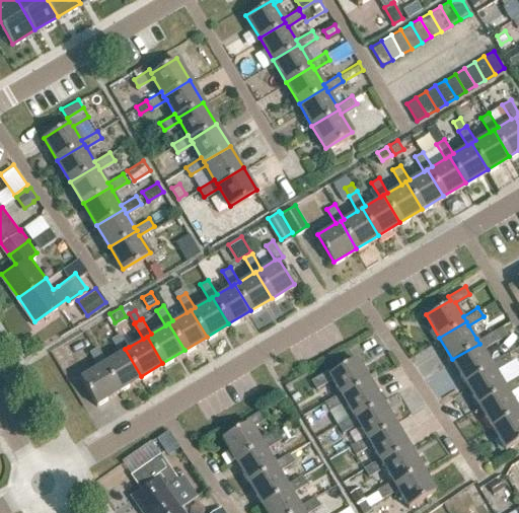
[(502,346),(518,336),(509,319),(492,330),(496,338),(497,338),(502,346)]
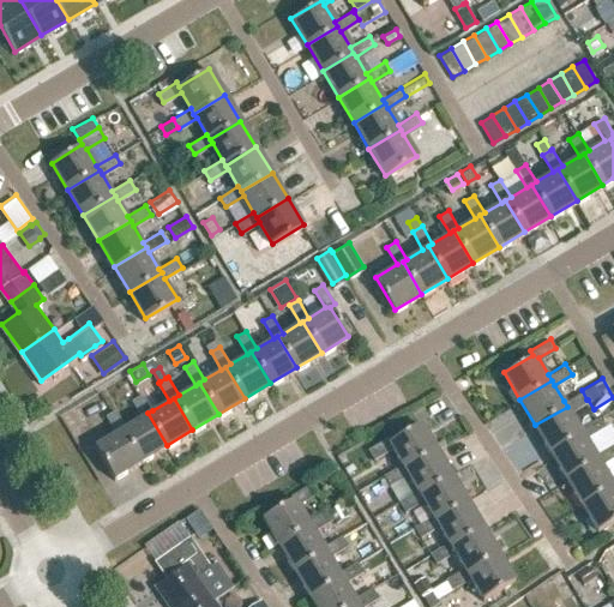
[(582,390),(564,401),(567,407),(535,425),(551,451),(582,432),(579,427),(570,410),(587,400),(582,390)]
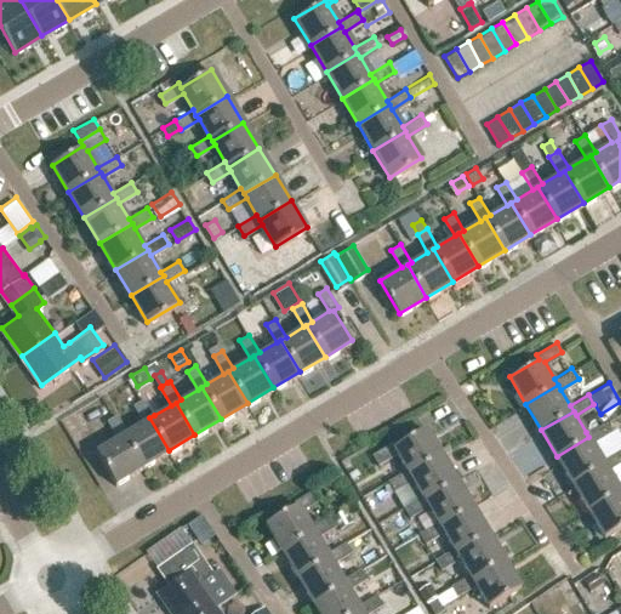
[(149,418),(154,415),(143,397),(135,403),(144,420),(127,431),(123,433),(142,466),(169,450),(149,418)]
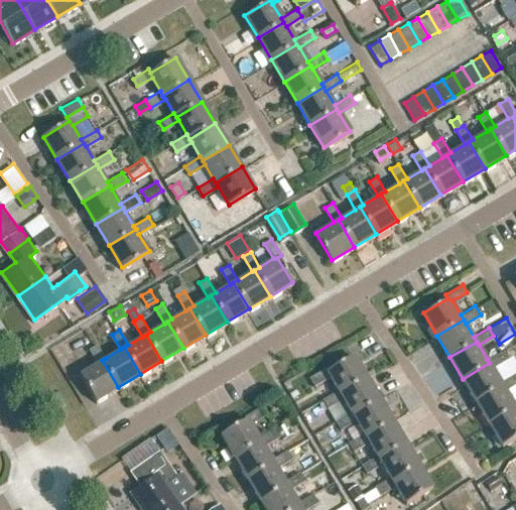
[(80,373),(96,400),(118,387),(102,360),(106,358),(98,343),(90,348),(99,362),(80,373)]
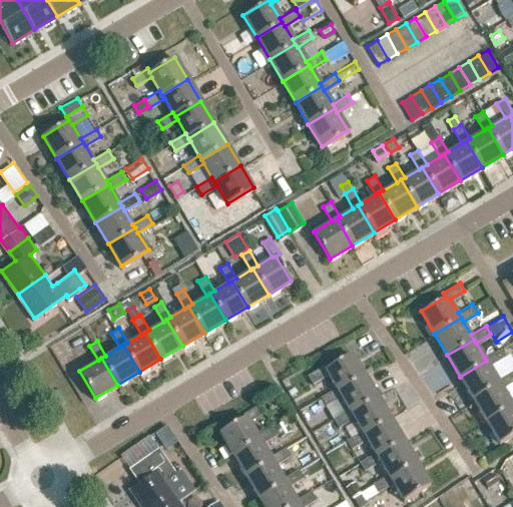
[(498,348),(484,357),(486,361),(460,377),(473,398),(500,383),(497,378),(489,365),(504,356),(498,348)]
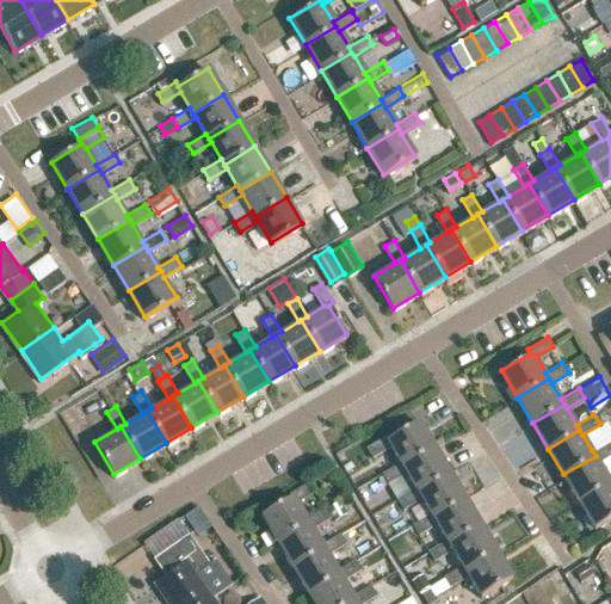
[(389,443),(400,460),(402,464),(434,447),(418,419),(389,437),(386,432),(365,444),(371,455),(389,443)]
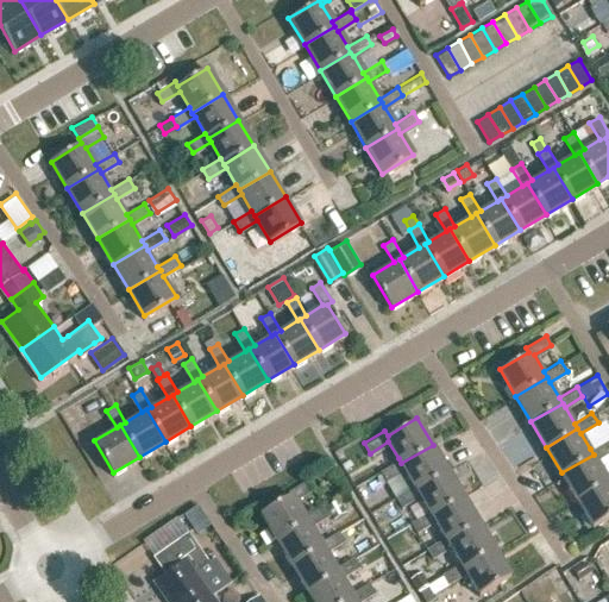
[(608,441),(608,439),(590,449),(594,455),(562,472),(577,499),(608,481),(606,475),(595,458),(608,450),(608,441)]
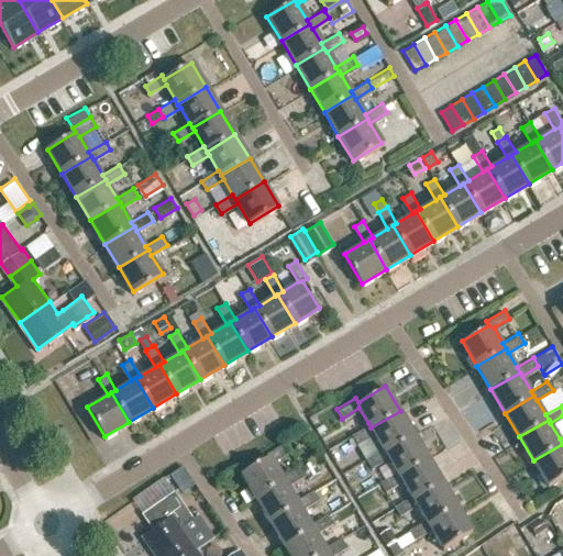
[(415,434),(400,411),(371,427),(368,423),(351,433),(356,442),(373,432),(382,446),(385,452),(415,434)]
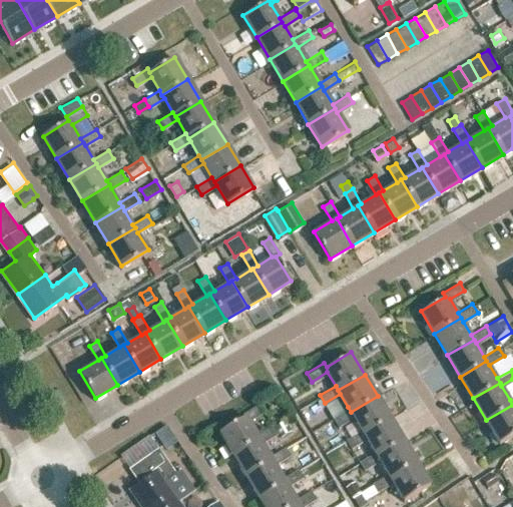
[(391,418),(378,396),(351,412),(348,407),(333,416),(338,424),(353,415),(361,429),(364,434),(391,418)]
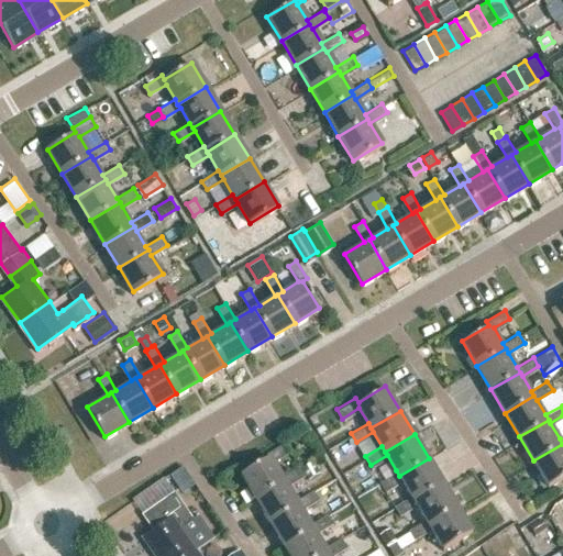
[(562,436),(560,438),(562,444),(533,460),(548,485),(562,475),(562,436)]
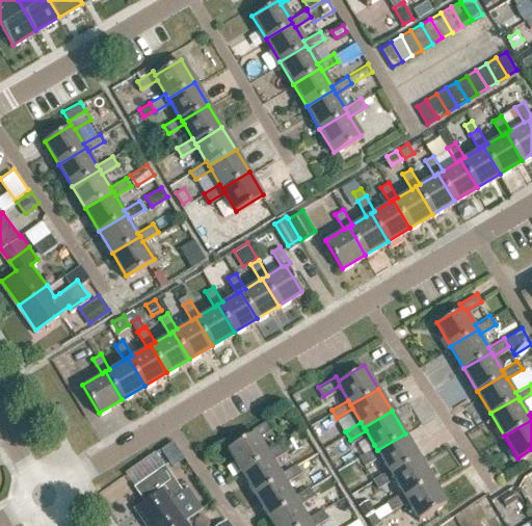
[(227,448),(240,471),(268,454),(265,450),(257,436),(273,426),(268,417),(250,427),(254,431),(227,448)]
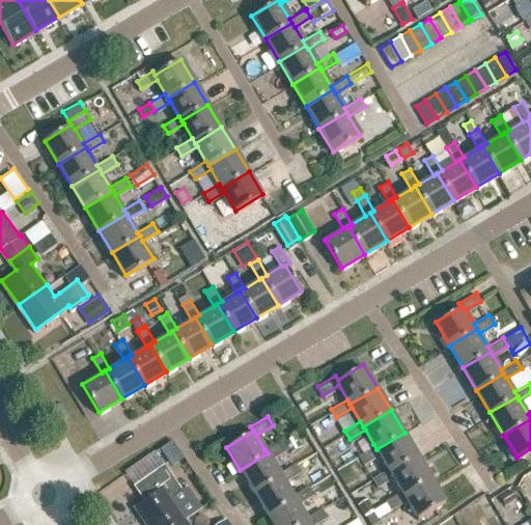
[(288,451),(301,443),(295,433),(282,441),(286,447),(288,451)]
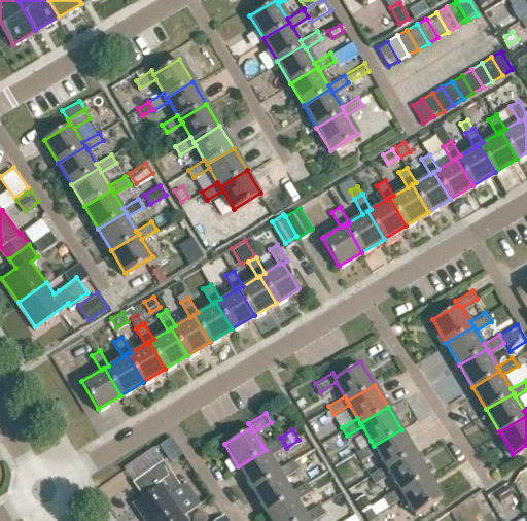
[(415,452),(401,429),(374,446),(371,441),(355,450),(360,458),(376,449),(384,463),(387,467),(415,452)]
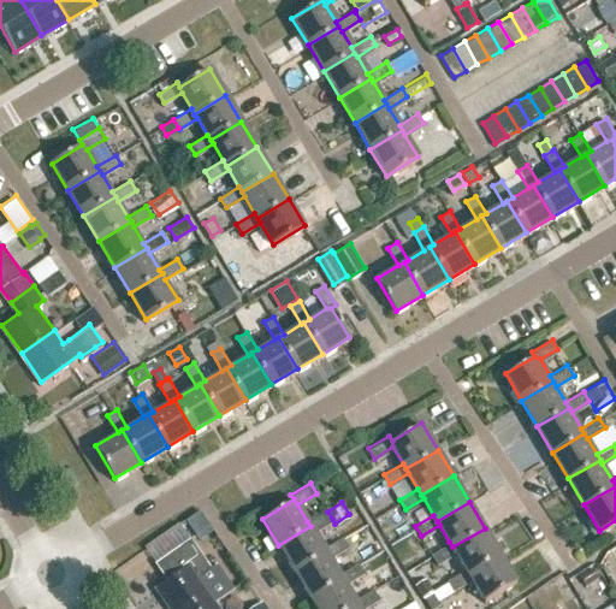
[(326,509),(307,521),(311,526),(278,545),(294,571),(326,551),(324,548),(313,530),(332,519),(327,512),(326,509)]
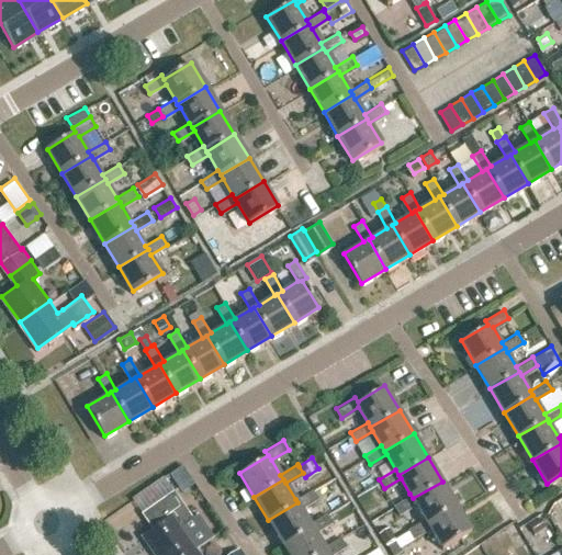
[(173,471),(180,480),(188,475),(181,465),(173,471)]
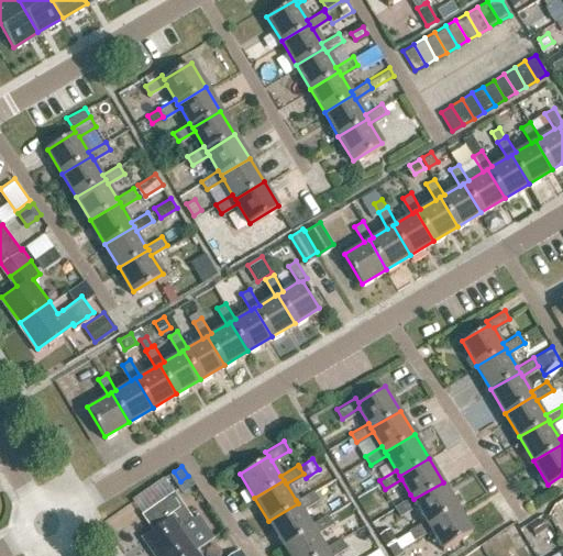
[(456,506),(443,482),(414,499),(410,495),(394,504),(399,513),(416,503),(424,519),(428,524),(456,506)]
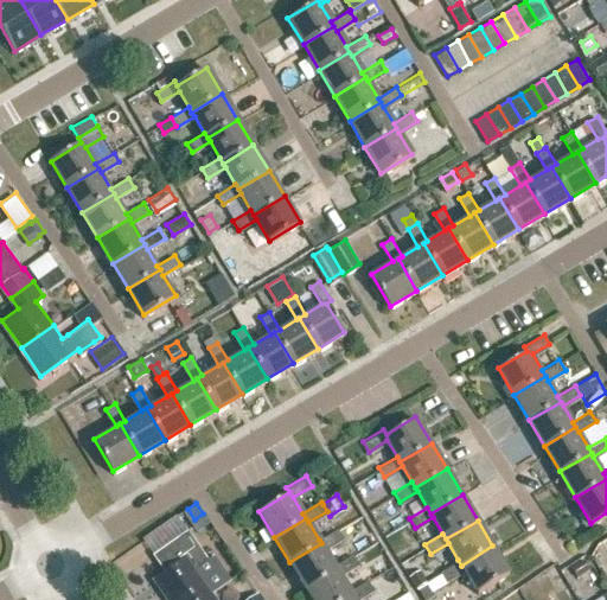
[(337,528),(319,540),(321,543),(289,562),(304,588),(337,569),(333,565),(324,549),(343,537),(337,528)]
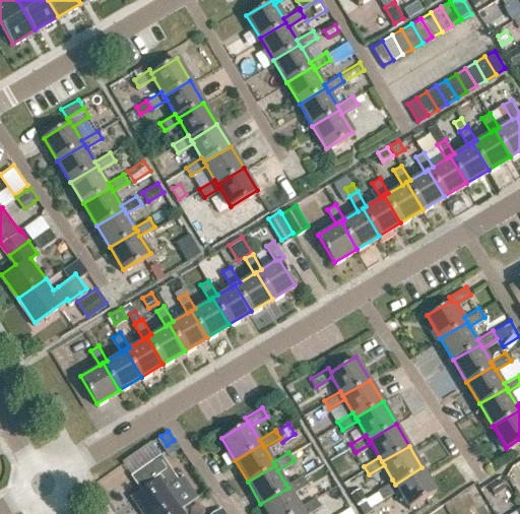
[(131,494),(145,513),(168,513),(181,505),(173,494),(176,491),(170,483),(178,477),(160,453),(132,472),(141,487),(131,494)]
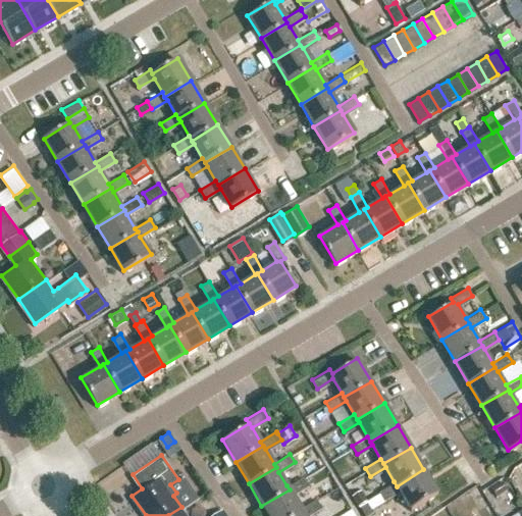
[(437,492),(423,469),(397,486),(394,481),(378,491),(383,499),(399,489),(410,508),(437,492)]
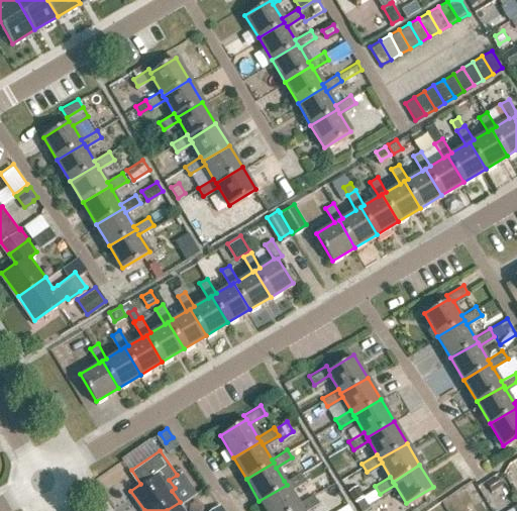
[(341,478),(347,474),(344,468),(337,472),(341,478)]
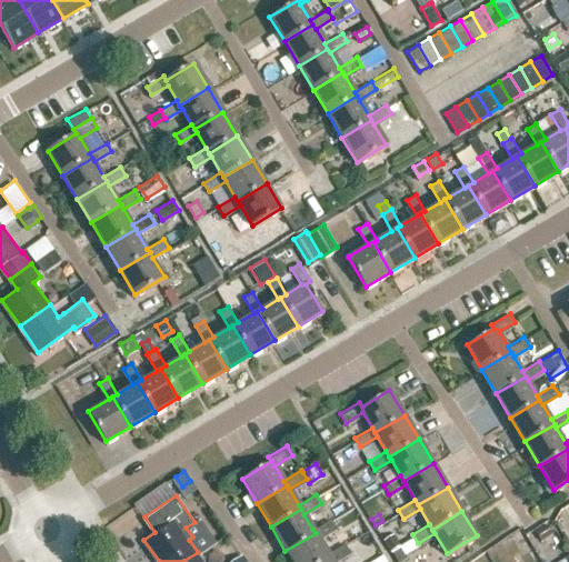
[(330,519),(312,529),(316,533),(285,551),(291,561),(321,561),(330,557),(327,552),(318,538),(336,528),(330,519)]
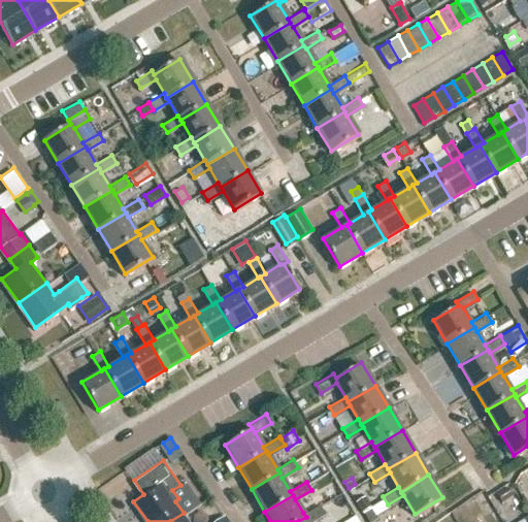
[(501,499),(512,494),(506,485),(496,491),(501,499)]
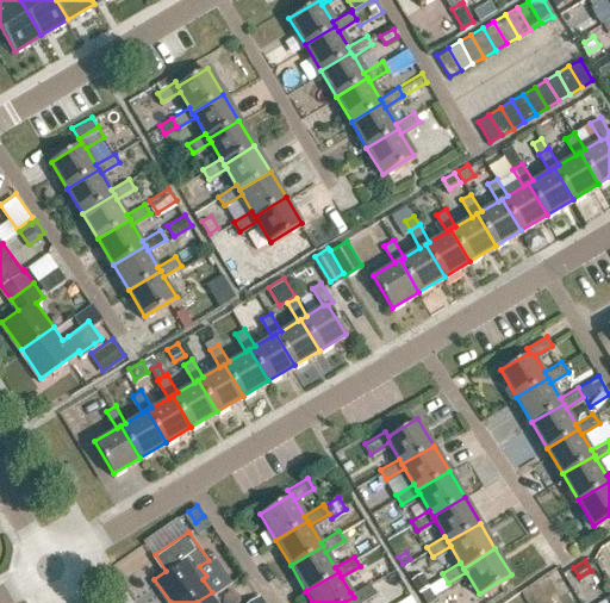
[(418,589),(428,583),(421,571),(411,577),(418,589)]
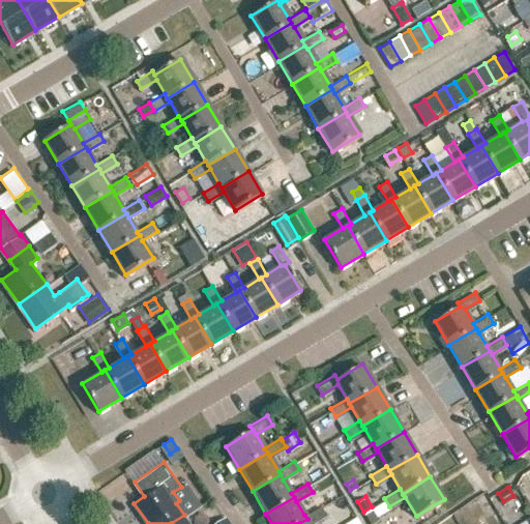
[(320,505),(304,515),(307,519),(299,523),(310,523),(325,514),(320,505)]
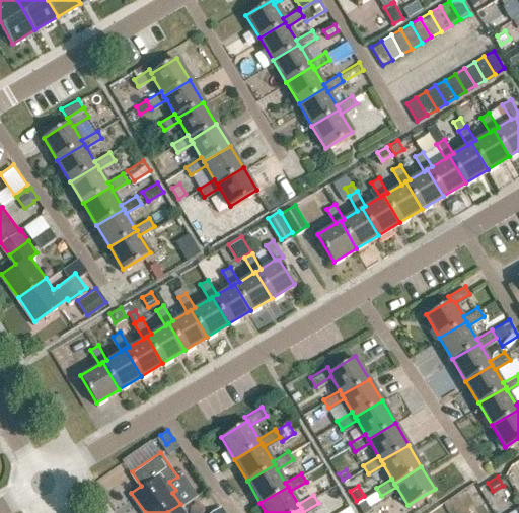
[(368,503),(365,498),(358,502),(364,512),(372,508),(369,503),(368,503)]
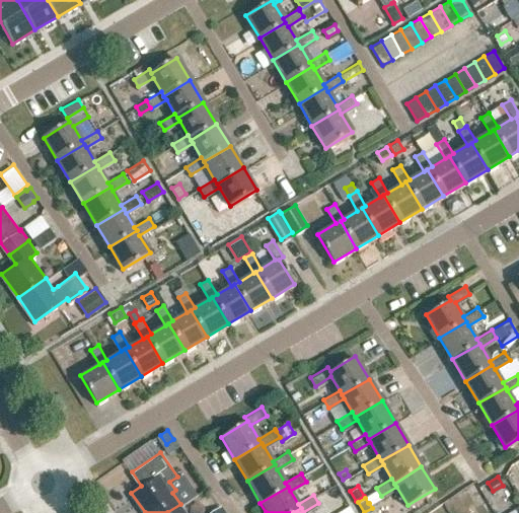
[(186,512),(180,504),(167,512),(186,512)]
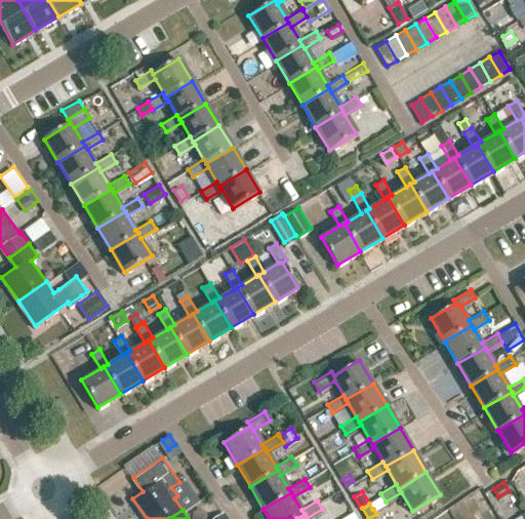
[(229,518),(223,510),(210,518),(229,518)]
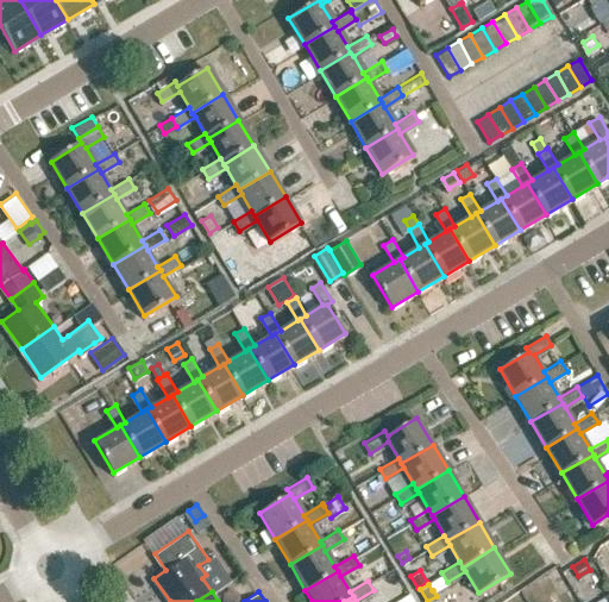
[(397,601),(413,601),(415,601),(409,591),(396,600),(397,601)]
